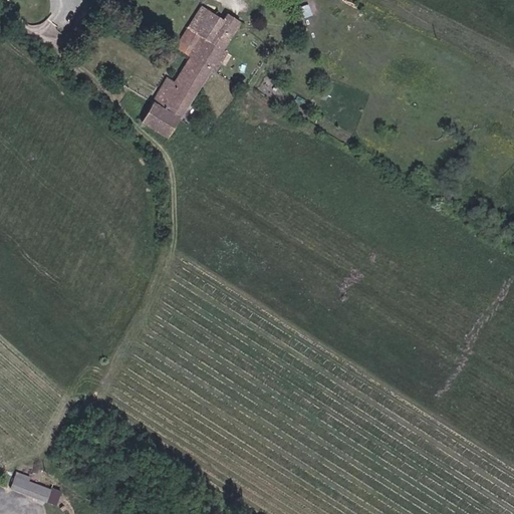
[(174,47),(190,57),(190,56),(210,69),(232,34),(220,26),(224,20),(201,5),(174,47)]
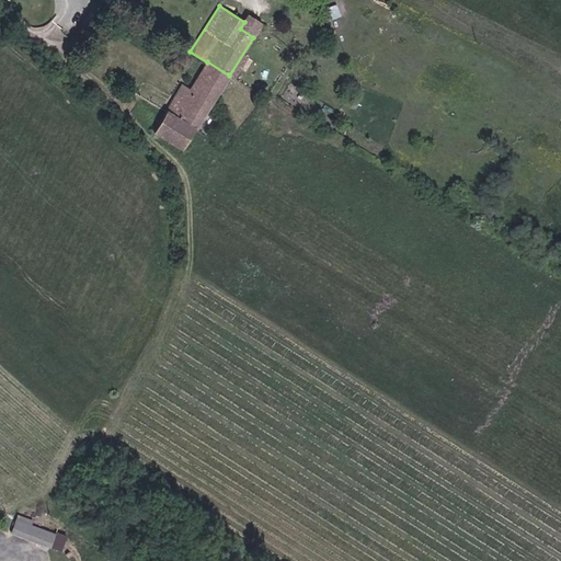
[(249,14),(244,22),(240,29),(253,37),(262,24),(249,14)]
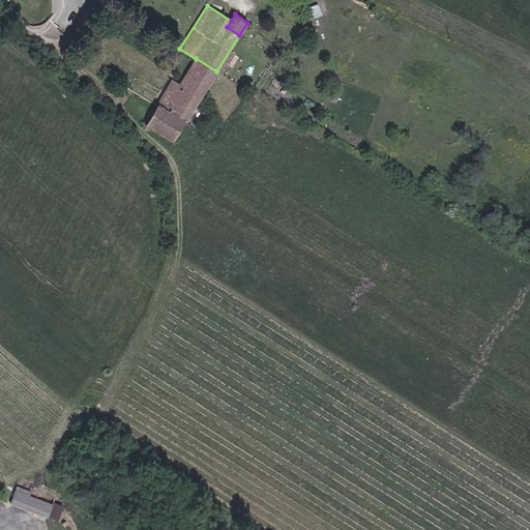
[(172,80),(156,106),(184,123),(216,71),(196,58),(196,59),(192,66),(196,69),(186,84),(181,82),(180,84),(172,80)]
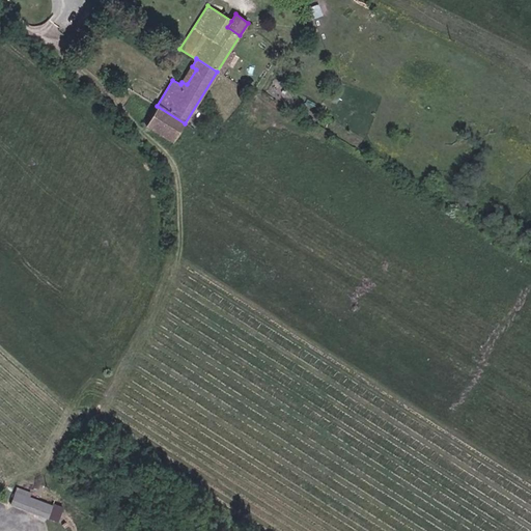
[(411,106),(418,110),(423,103),(415,98),(411,106)]
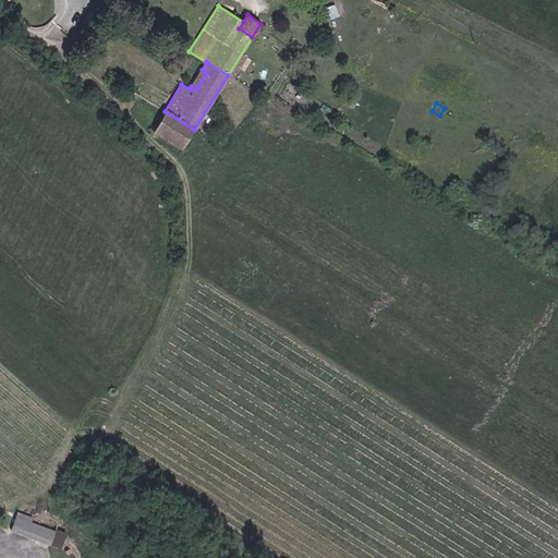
[(194,130),(165,111),(153,131),(182,149),(194,130)]
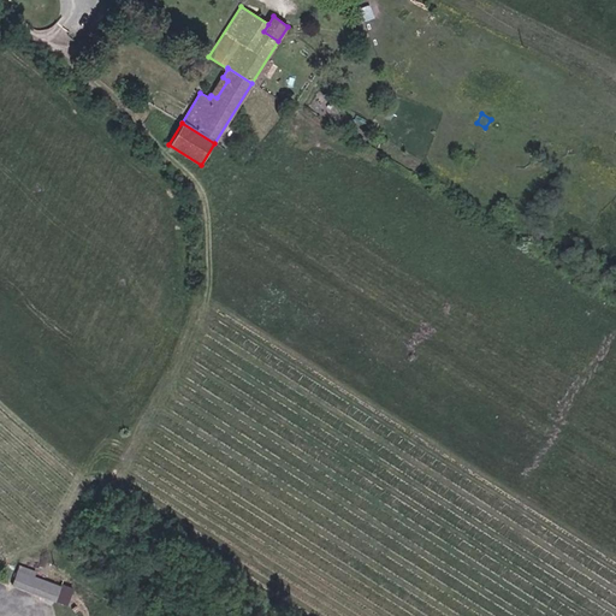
[(12,585),(55,602),(60,587),(17,572),(12,585)]
